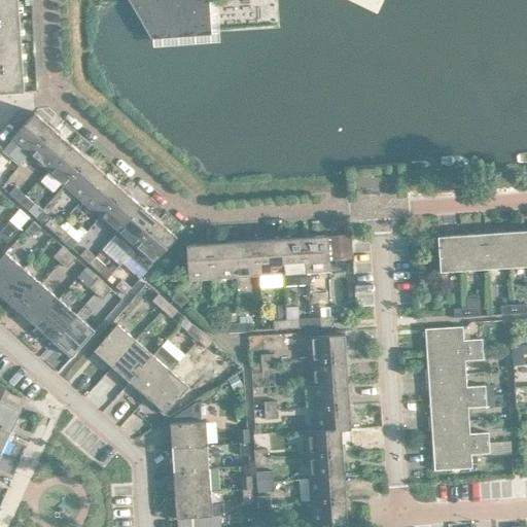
[(0,0),(0,92),(25,91),(19,0),(0,0)]
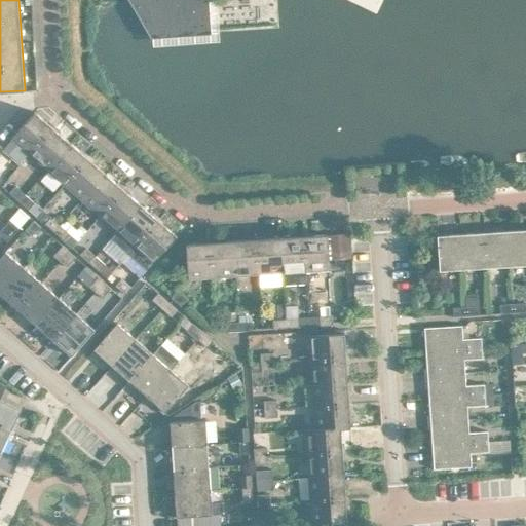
[(212,34),(212,30),(209,0),(128,0),(152,38),(212,34)]
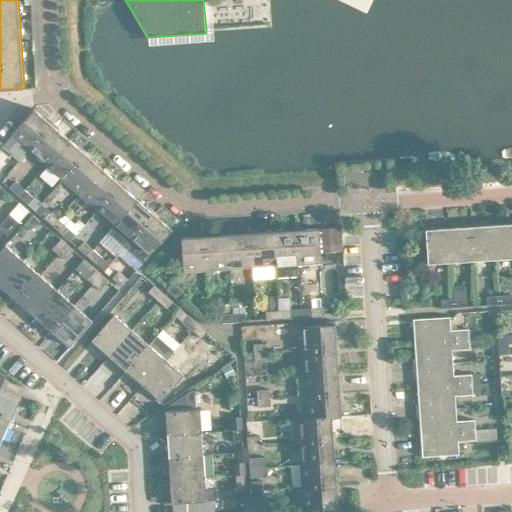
[(11,134),(29,150),(52,123),(34,108),(11,134)]
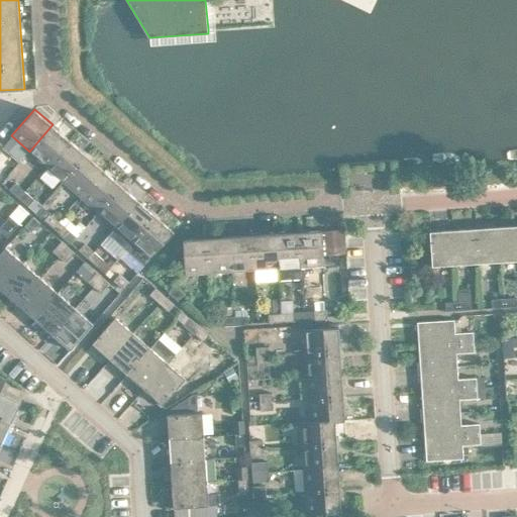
[(29,151),(46,166),(70,140),(53,124),(29,151)]
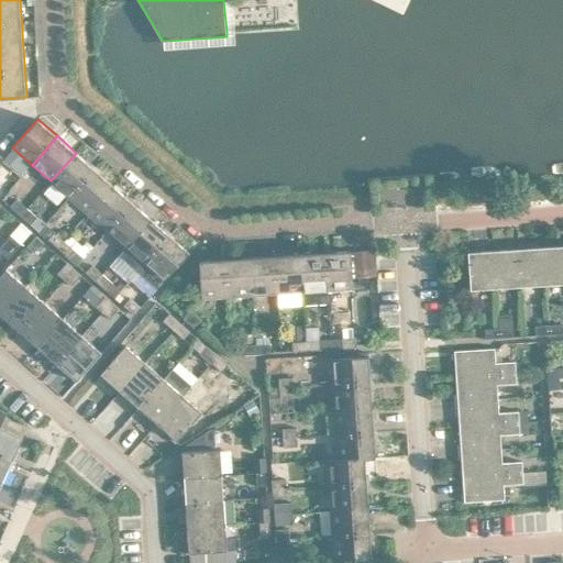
[(68,197),(69,198),(95,169),(76,153),(51,180),(52,181),(43,191),(59,207),(68,197)]
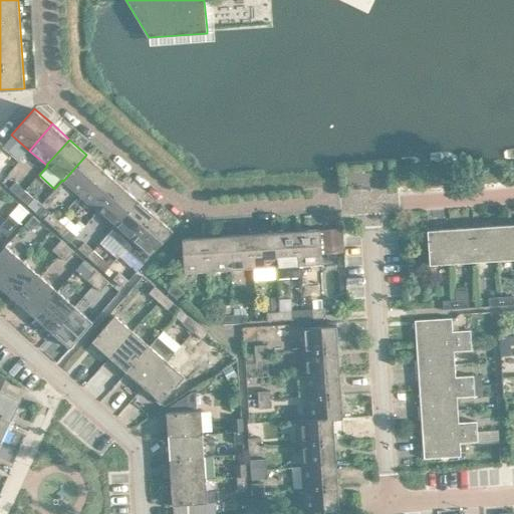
[(63,181),(80,195),(103,170),(86,155),(63,181)]
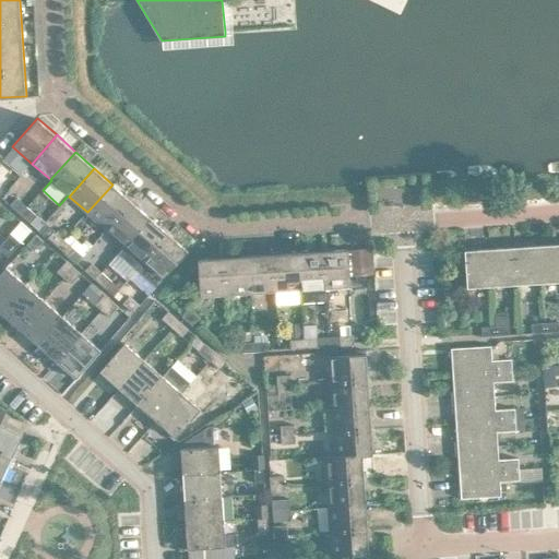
[(87,212),(107,228),(131,201),(113,185),(87,212)]
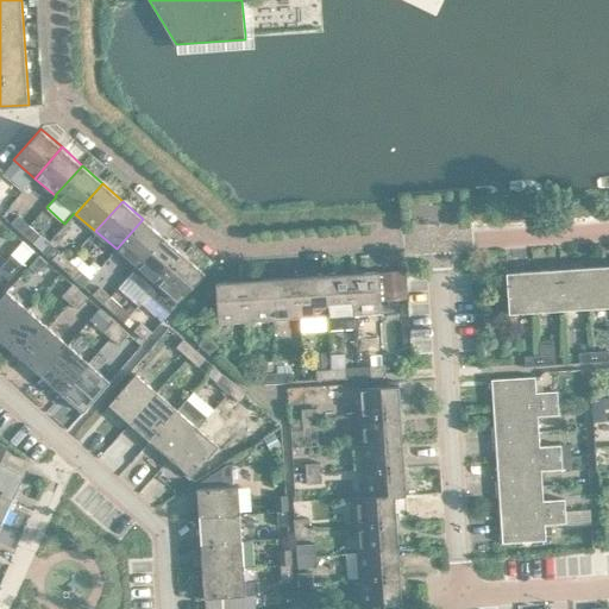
[(11,223),(23,232),(30,225),(18,215),(11,223)]
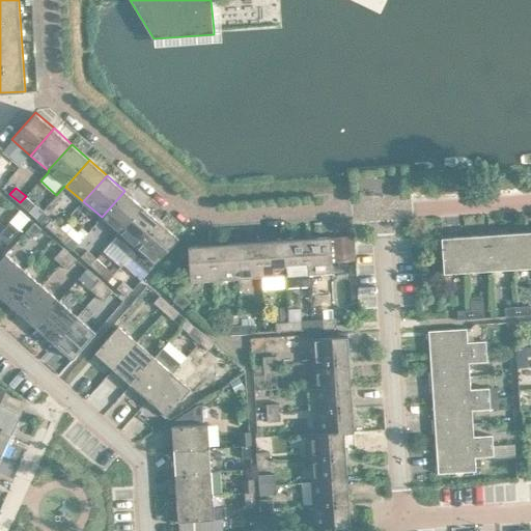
[(102,217),(119,233),(142,206),(124,191),(102,217)]
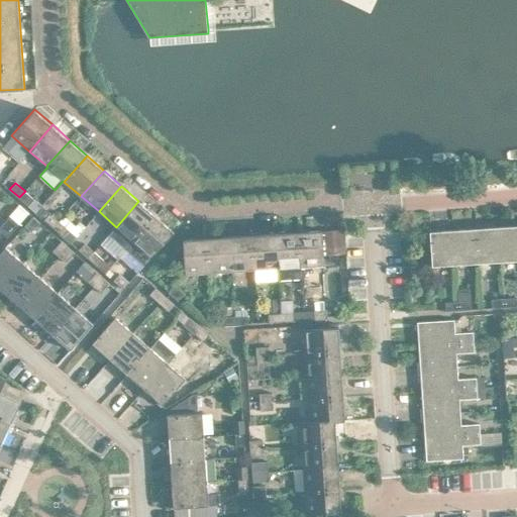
[(25,191),(19,197),(28,206),(34,199),(25,191)]
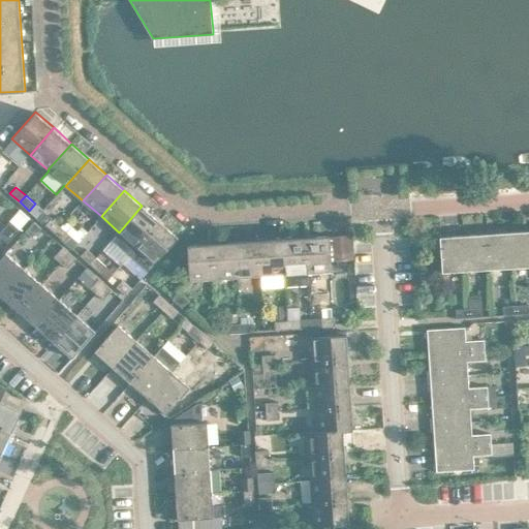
[(119,232),(136,247),(160,221),(142,206),(119,232)]
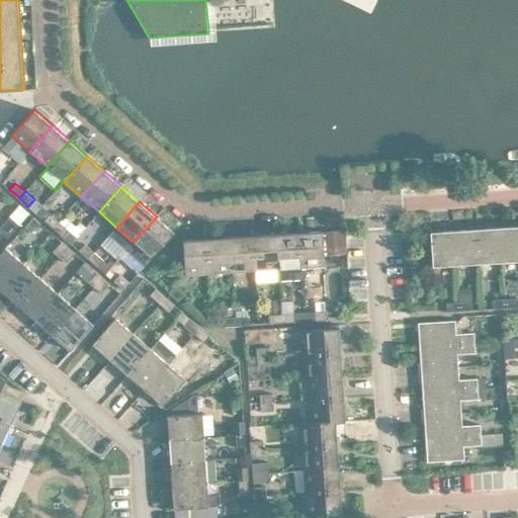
[(45,220),(54,228),(60,222),(51,213),(45,220)]
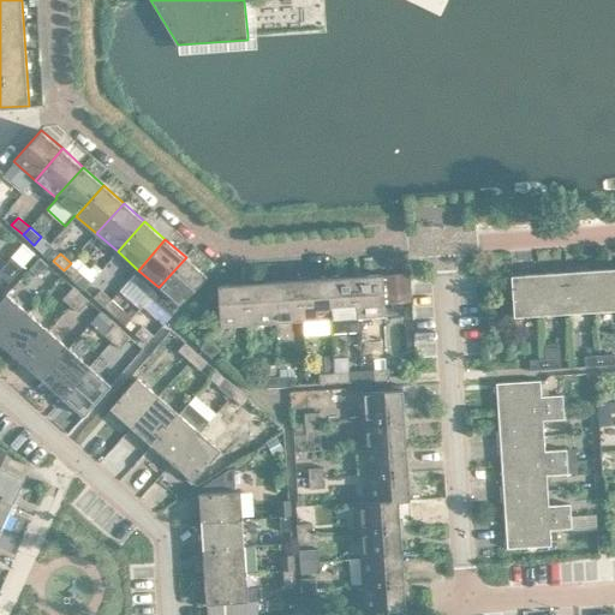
[(12,256),(5,264),(16,274),(23,267),(12,256)]
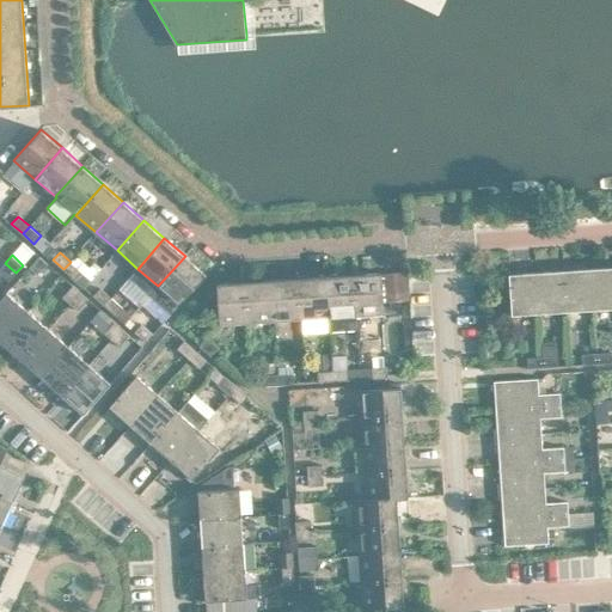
[(77,255),(71,262),(83,271),(81,273),(91,281),(97,274),(90,268),(77,255)]
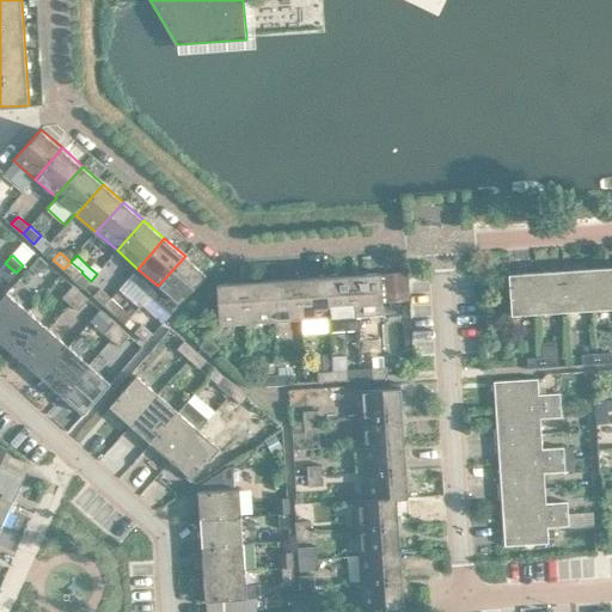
[(29,268),(37,275),(47,263),(40,256),(29,268)]
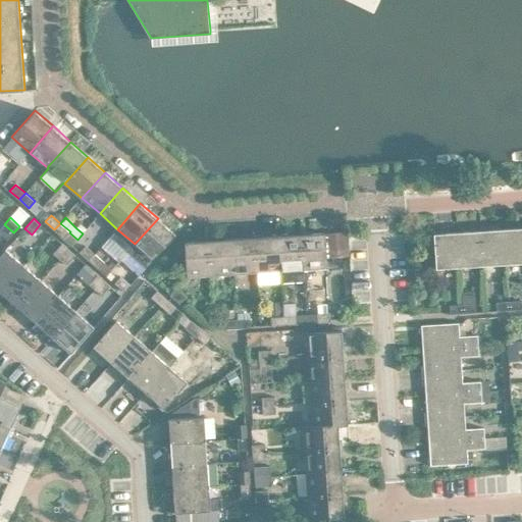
[(158,218),(135,244),(153,260),(175,233),(158,218)]
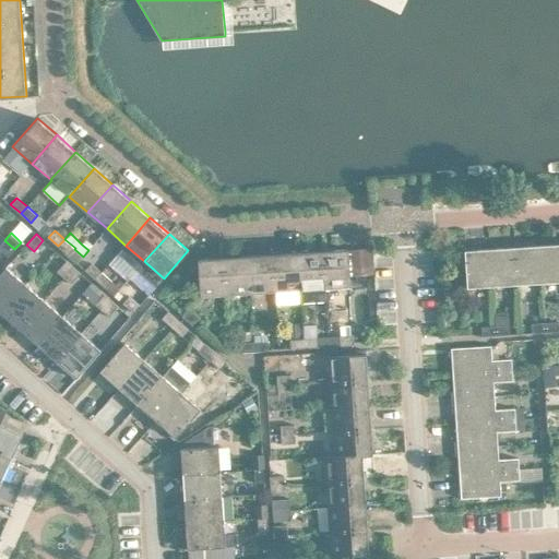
[(64,239),(58,246),(69,256),(70,253),(74,249),(75,248),(64,239)]
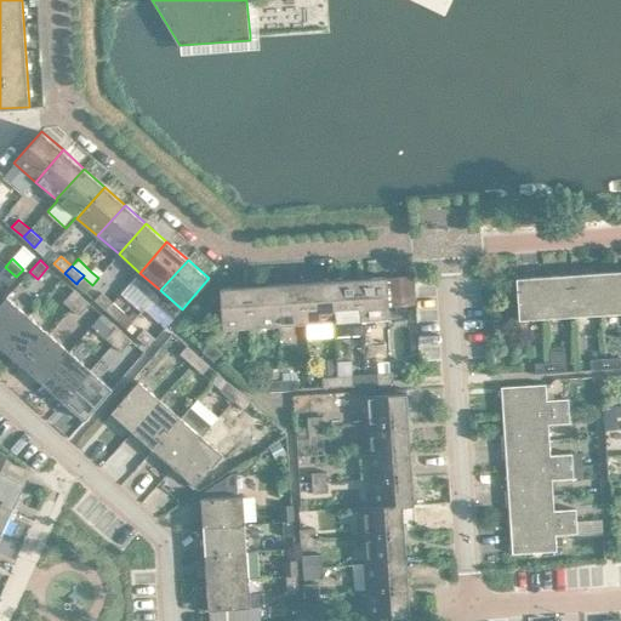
[(16,277),(5,267),(0,272),(0,275),(10,285),(16,277)]
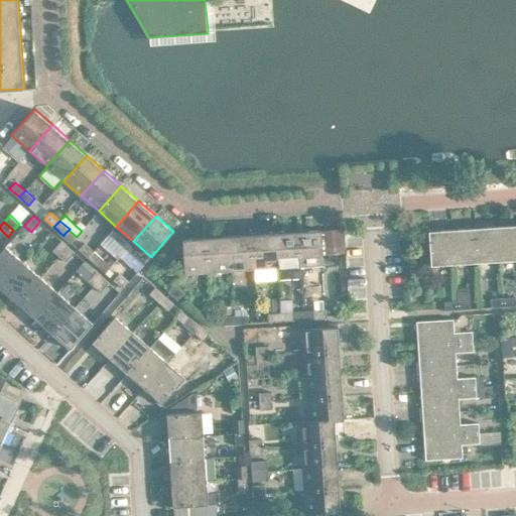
[(515,224),(498,226),(501,261),(515,259),(515,224)]
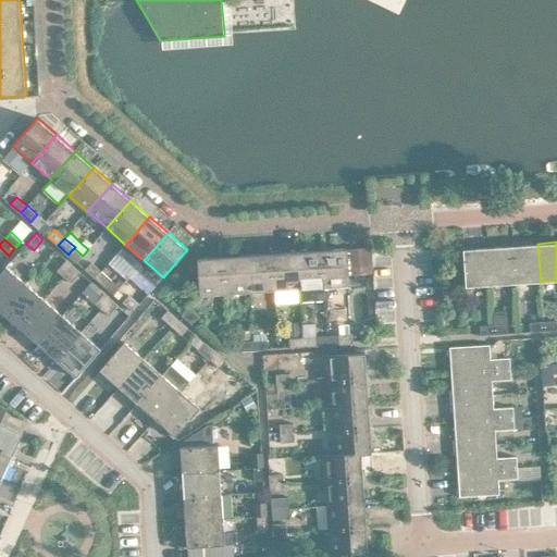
[(537,244),(514,246),(516,283),(541,282),(537,244)]
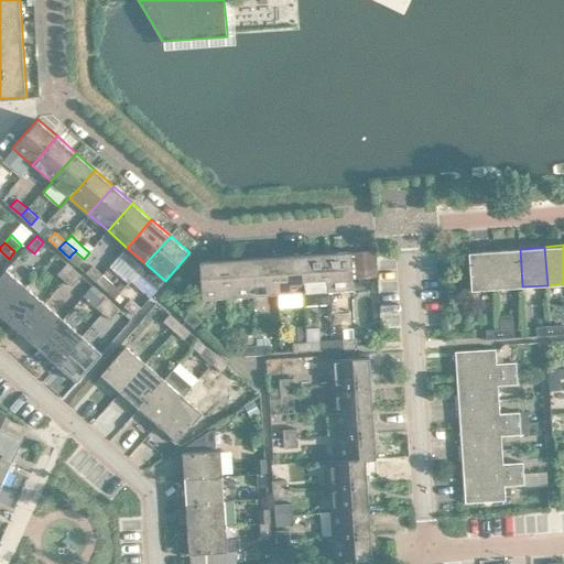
[(375,249),(351,251),(354,279),(377,277),(375,249)]
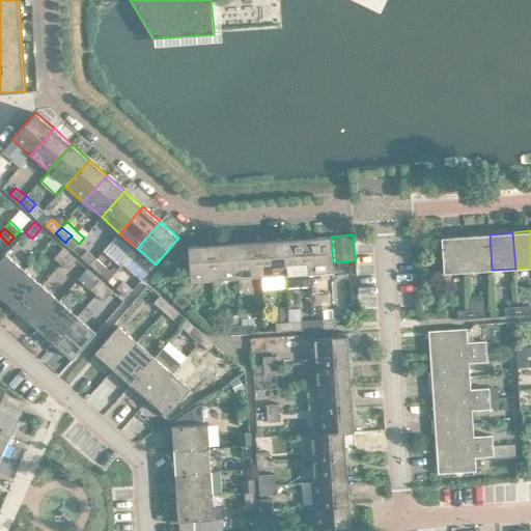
[(490,234),(466,235),(468,272),(492,270),(490,234)]
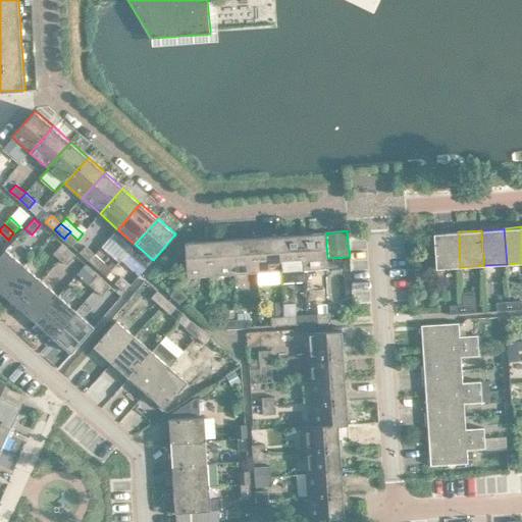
[(460,267),(458,231),(433,233),(436,268),(460,267)]
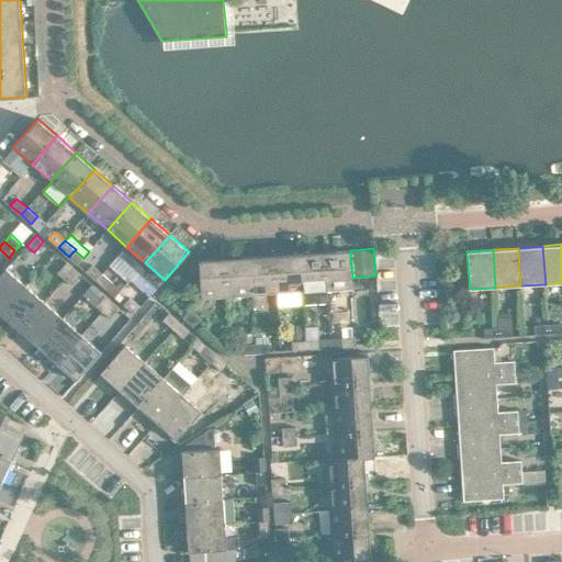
[(70,255),(69,257),(78,265),(83,258),(75,250),(70,255)]
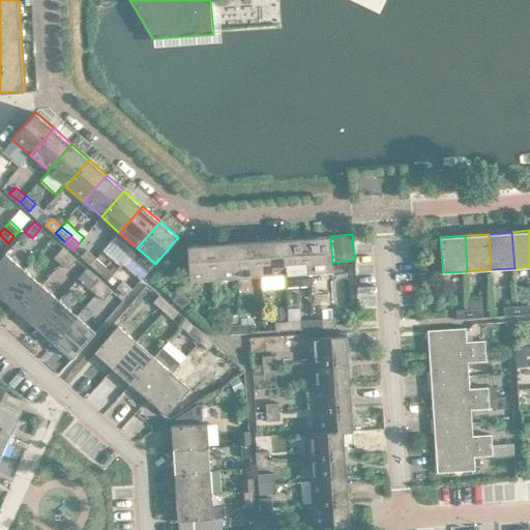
[(330,236),(306,237),(308,273),(332,271),(332,262),(330,236)]
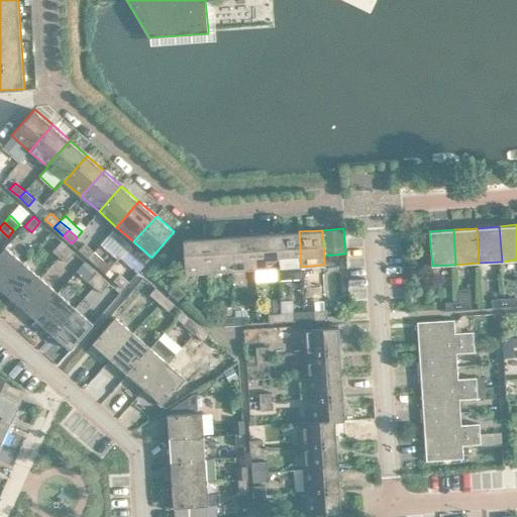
[(276,233),(278,268),(279,280),(302,279),(301,267),(299,231),(276,233)]
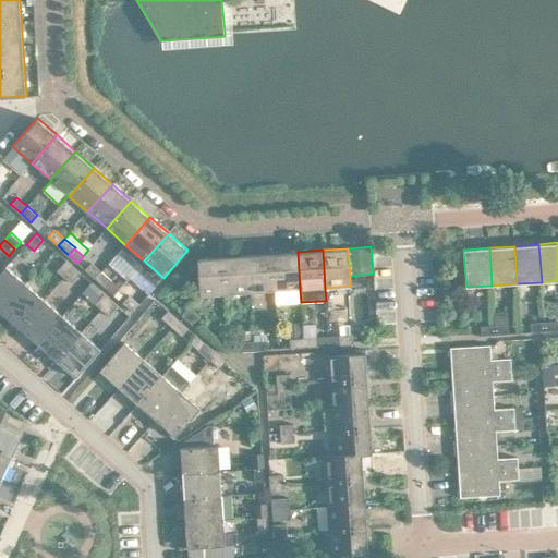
[(276,291),(300,289),(298,252),(273,253),(276,291)]
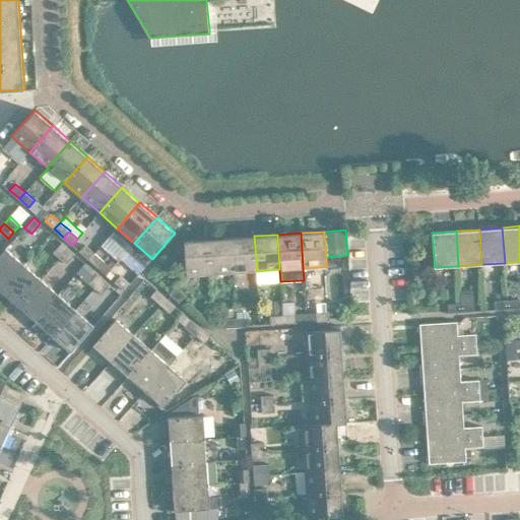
[(234,272),(257,271),(254,236),(232,238),(234,272)]
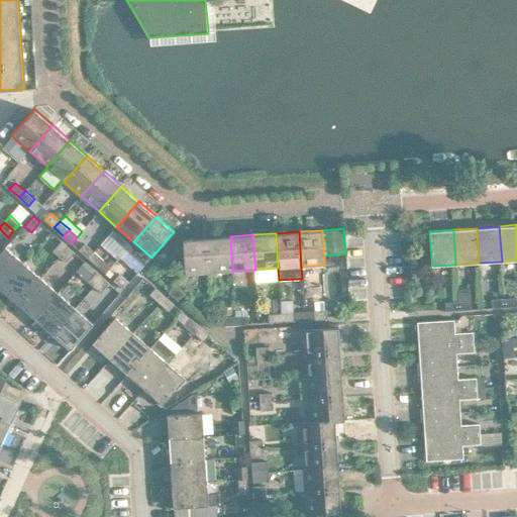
[(209,273),(232,271),(230,236),(207,237),(209,273)]
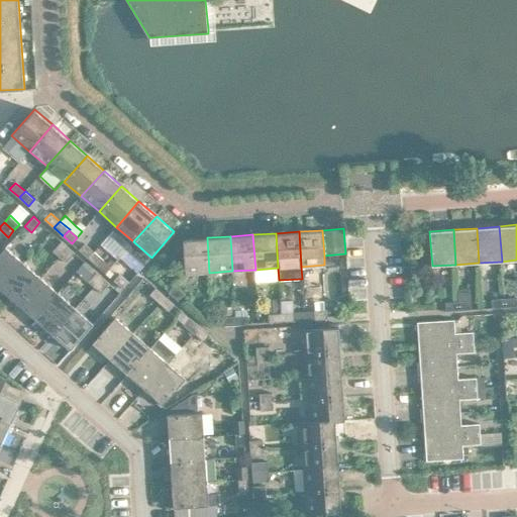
[(186,274),(209,273),(207,237),(183,239),(186,274)]
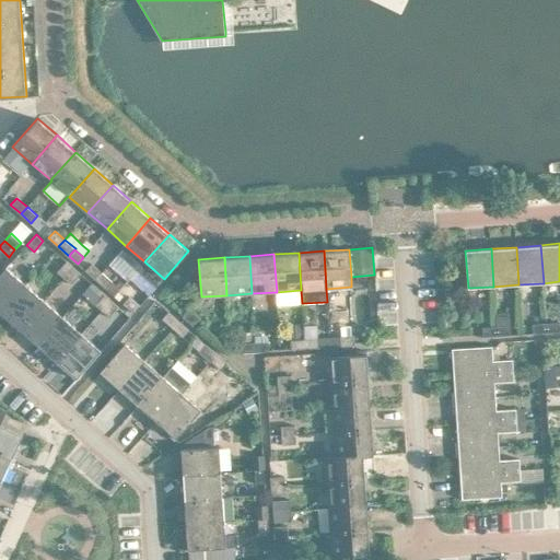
[(57,271),(65,278),(73,267),(67,261),(57,271)]
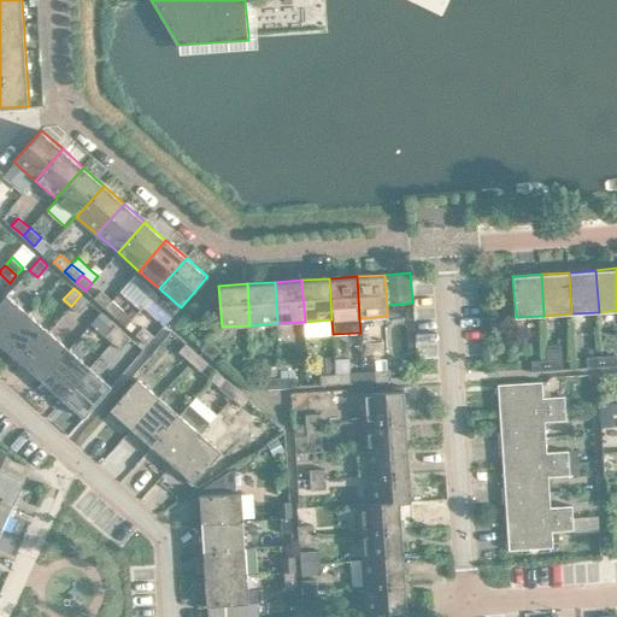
[(94,298),(106,307),(112,300),(101,289),(94,298)]
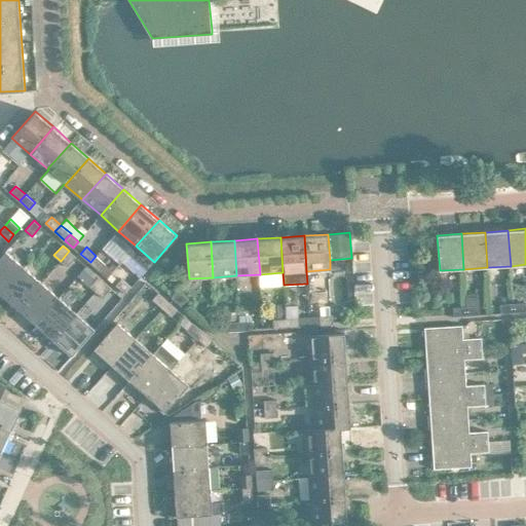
[(0,257),(0,293),(1,294),(24,267),(6,251),(0,257)]
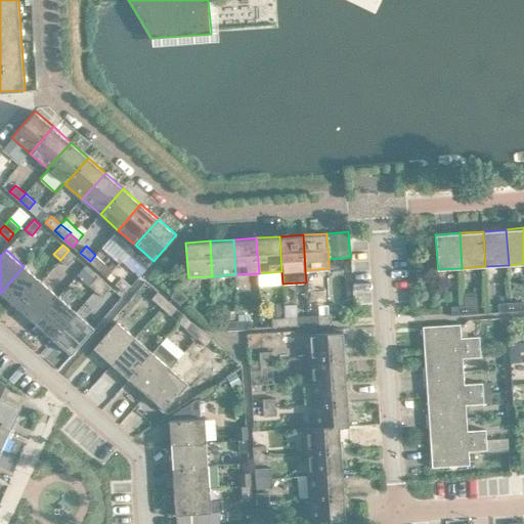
[(69,250),(60,260),(67,266),(76,256),(69,250)]
